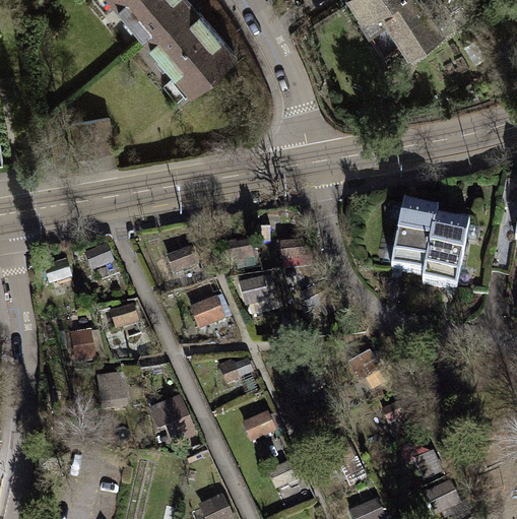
[(114,0),(142,35),(184,0),(114,0)]
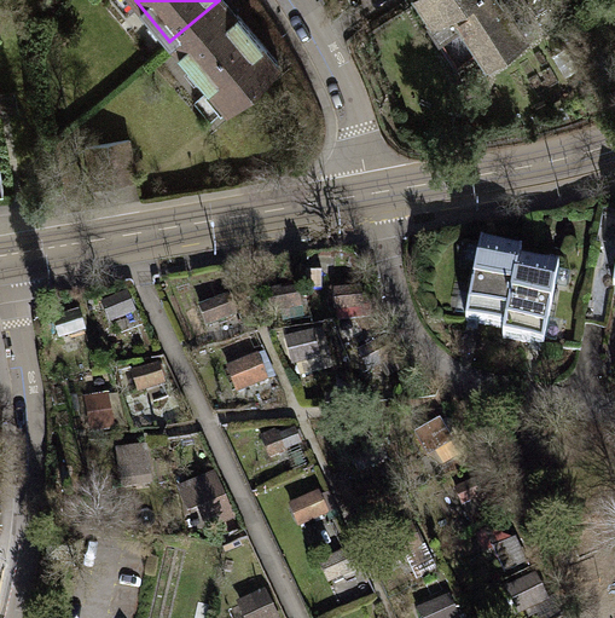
[(224,104),(276,61),(225,0),(219,0),(169,41),(224,104)]
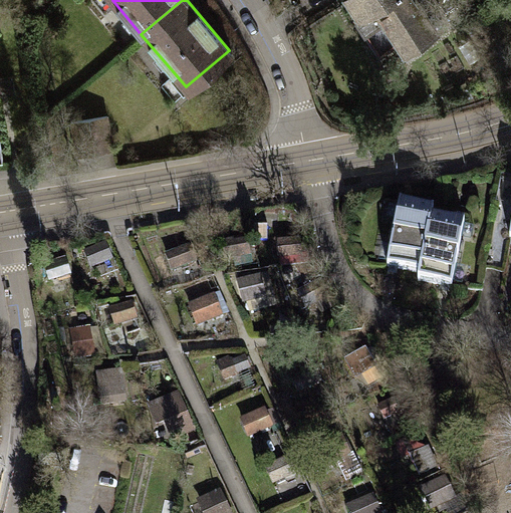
[(347,0),(357,14),(372,4),(402,49),(434,28),(416,0),(347,0)]
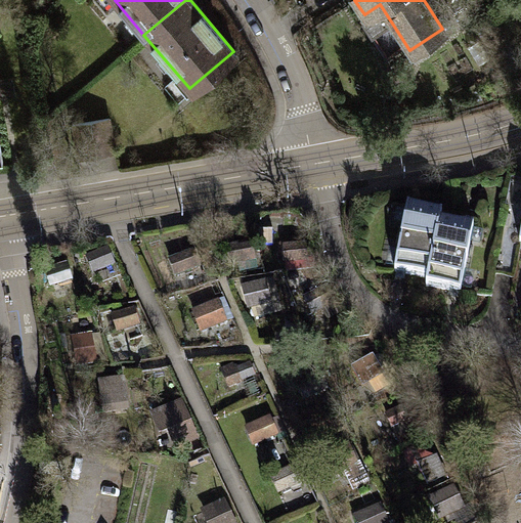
[(107,117),(70,124),(76,156),(114,149),(107,117)]
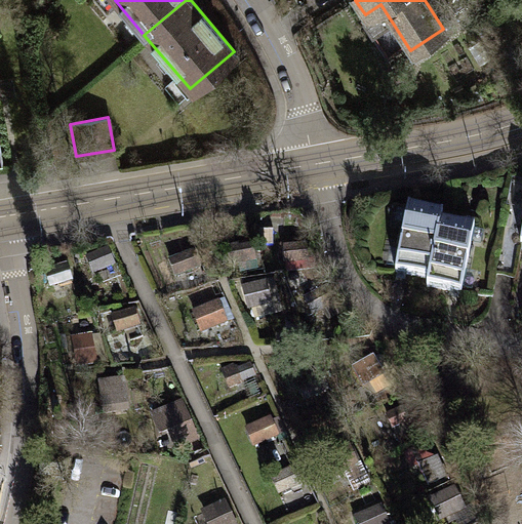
[(392,271),(425,277),(437,218),(438,211),(405,205),(392,271)]
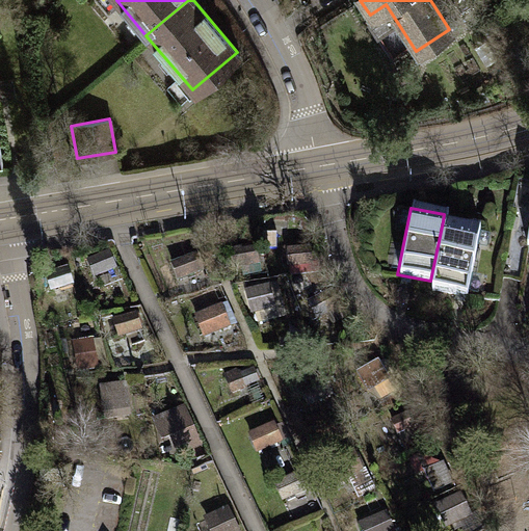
[(443,221),(430,281),(429,288),(465,295),(478,228),(443,221)]
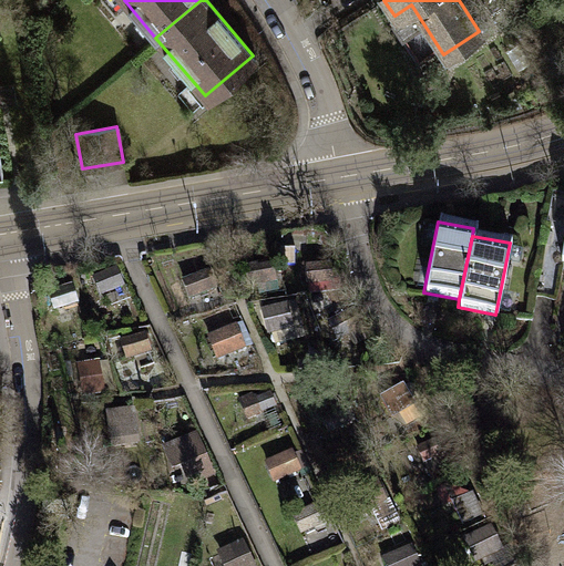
[(331,336),(348,333),(338,259),(308,264),(311,292),(326,290),(331,336)]
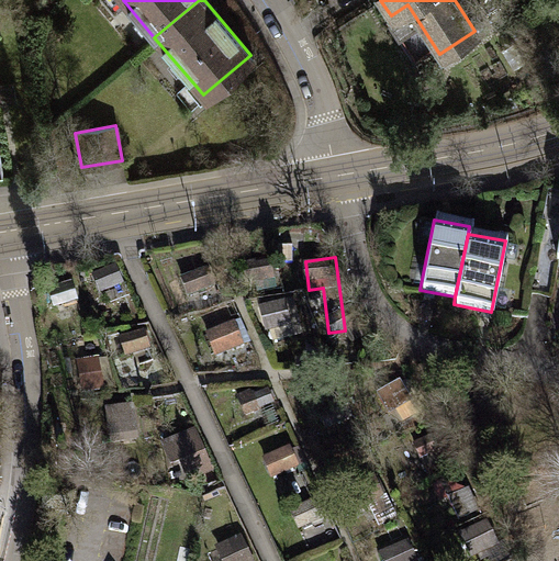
[(187,293),(213,285),(207,265),(180,272),(187,293)]
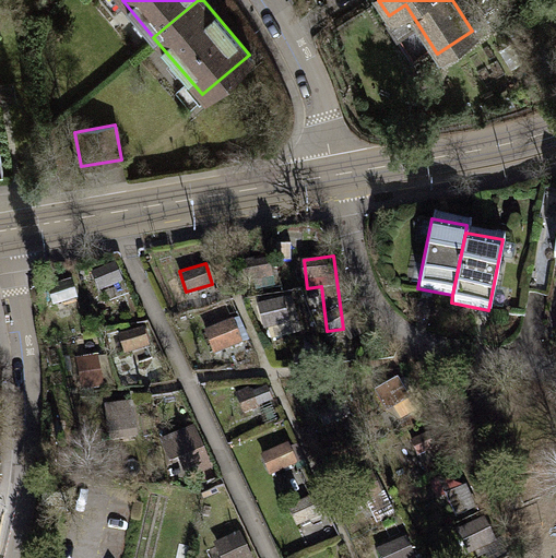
[(287,291),(256,304),(272,340),(303,325),(287,291)]
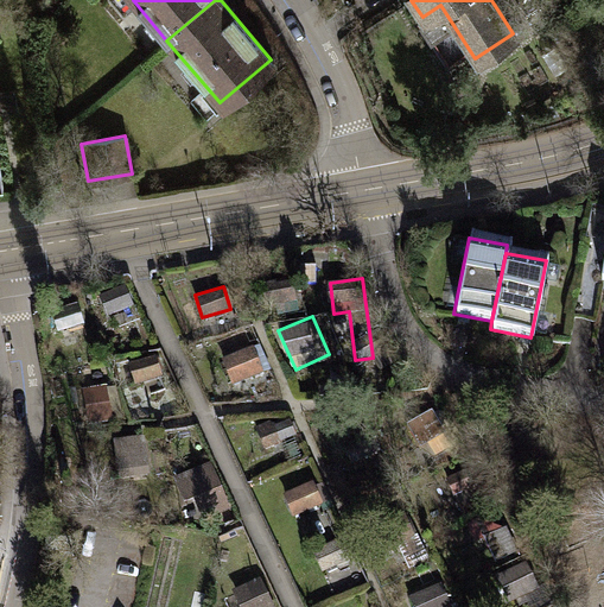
[(252,340),(221,356),(234,383),(266,367),(252,340)]
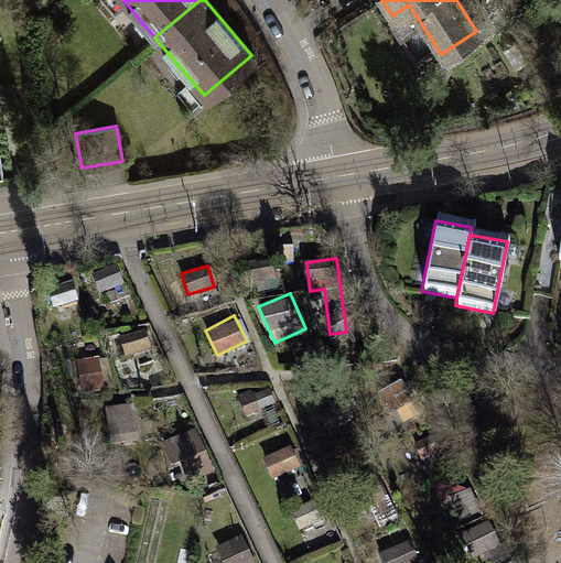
[(82,389),(100,388),(99,360),(81,361),(82,389)]
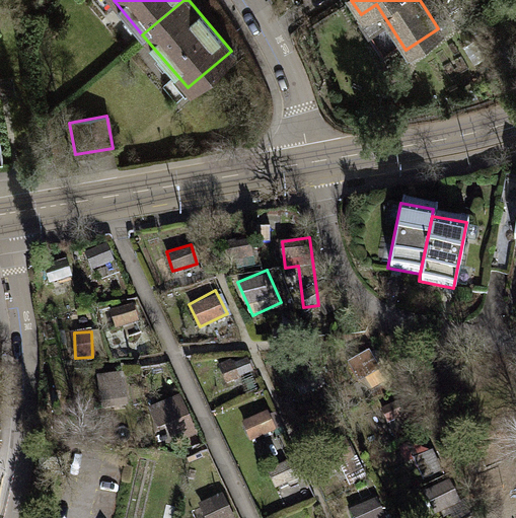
[(99,402),(126,402),(126,372),(99,372),(99,402)]
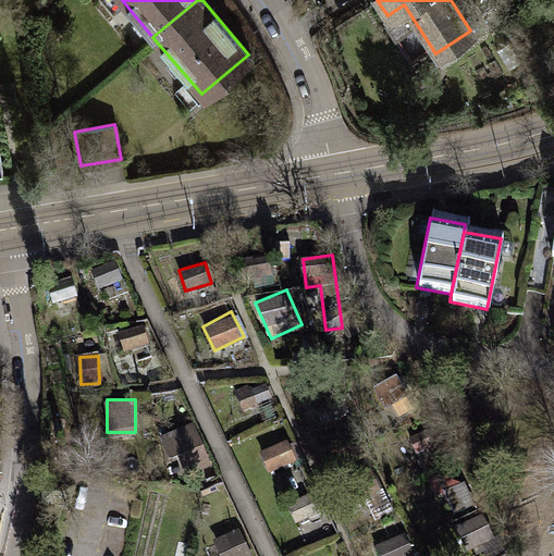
[(189,491),(220,476),(193,420),(163,434),(189,491)]
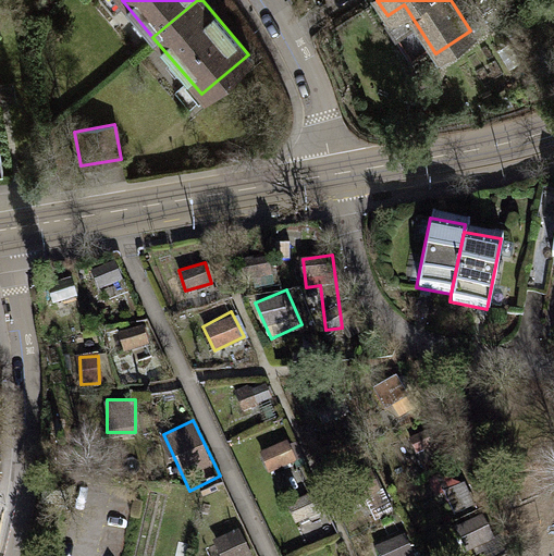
[(258,473),(299,456),(285,425),(244,443),(258,473)]
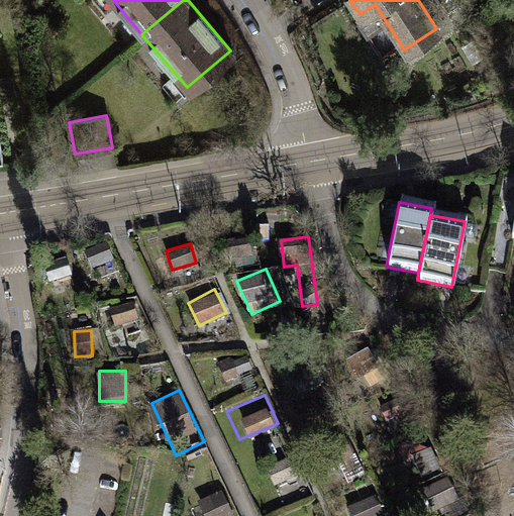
[(423,476),(440,466),(430,445),(412,455),(423,476)]
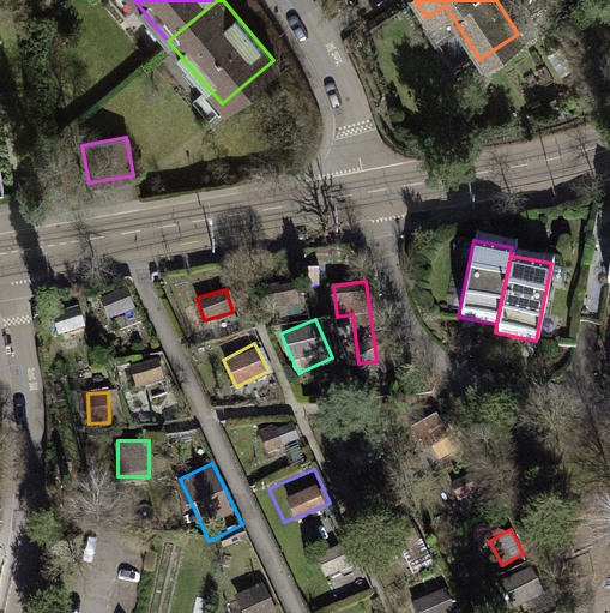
[(513,606),(544,595),(533,566),(502,578),(513,606)]
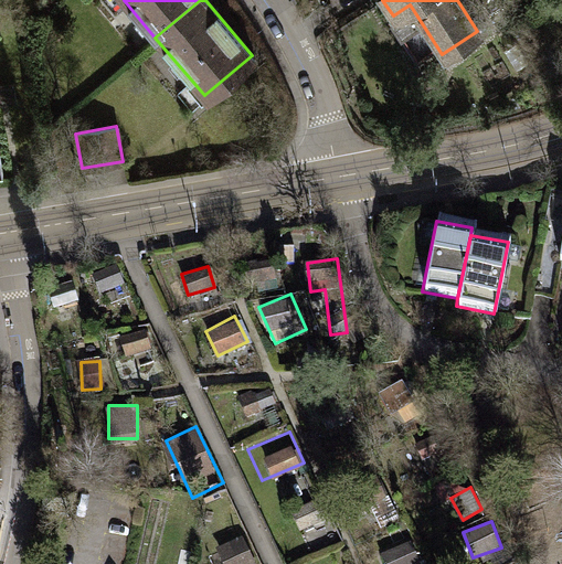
[(223,563),(254,563),(246,535),(218,544),(223,563)]
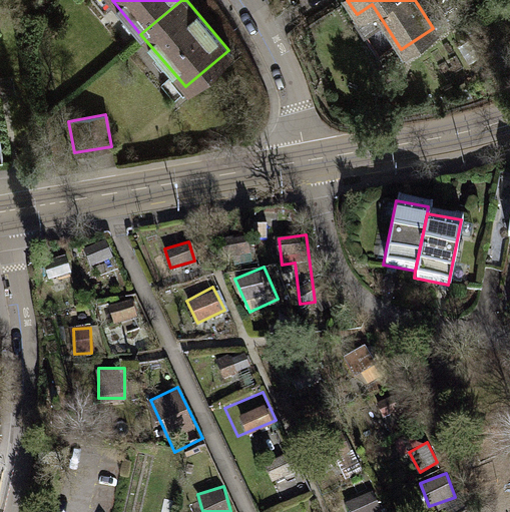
[(382,511),(374,489),(346,499),(350,511),(382,511)]
